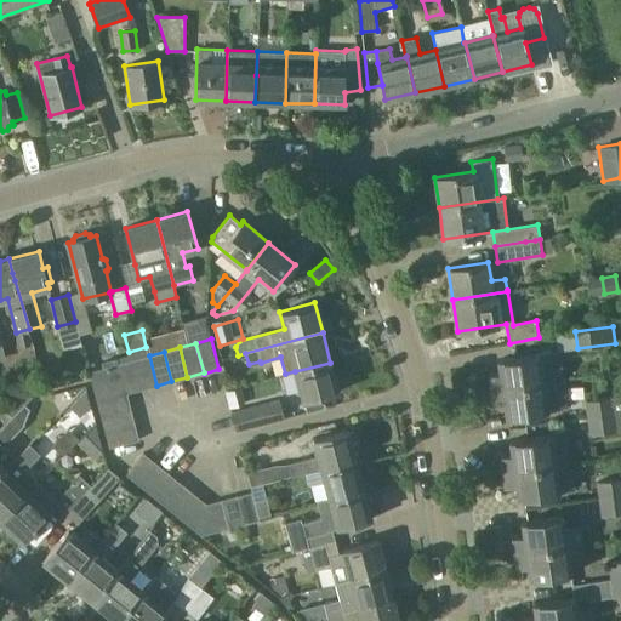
[(488,375),(490,391),(550,382),(558,381),(554,353),(497,360),(500,374),(488,375)]
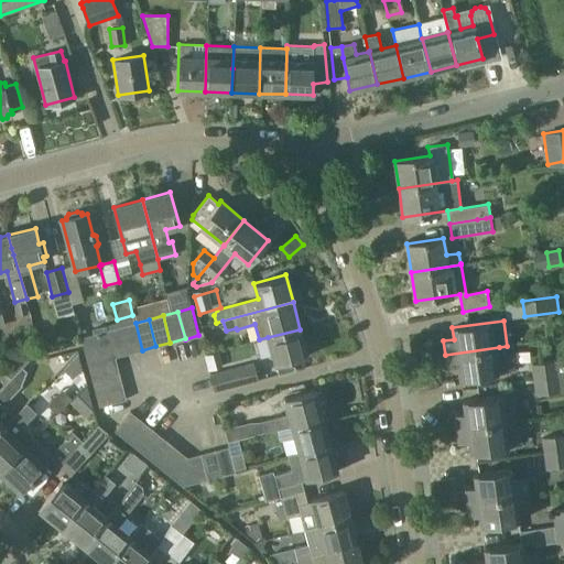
[(129,354),(142,350),(134,323),(122,326),(129,354)]
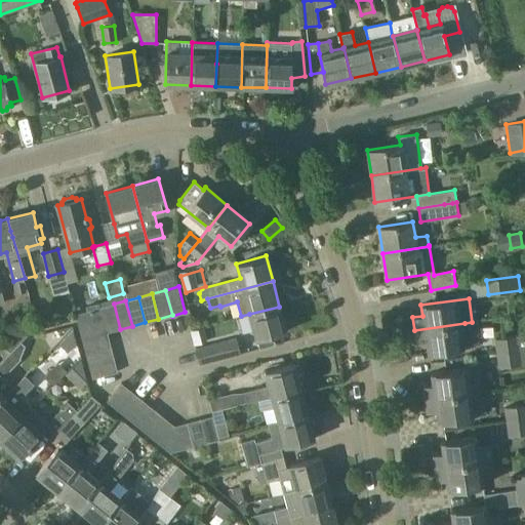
[(113,304),(101,308),(107,332),(120,329),(113,304)]
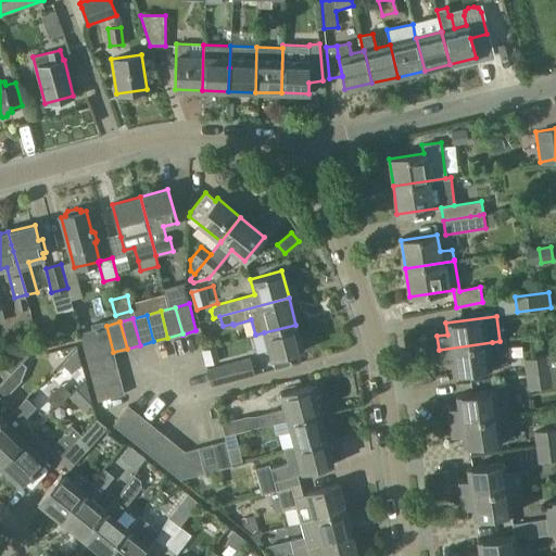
[(201,326),(203,337),(222,332),(219,323),(201,326)]
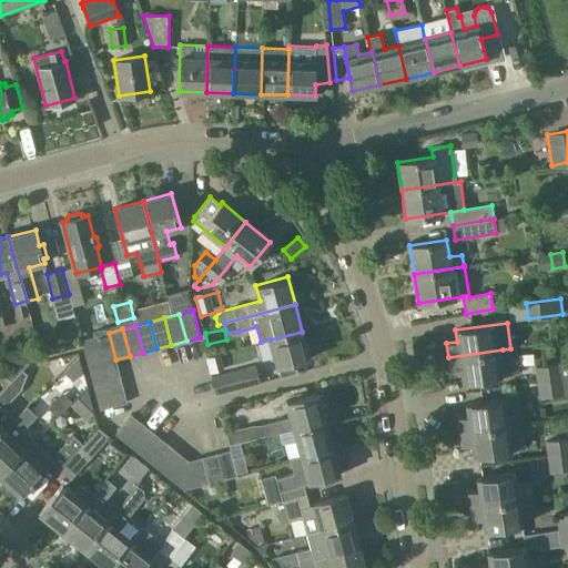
[(297,372),(295,363),(310,358),(302,332),(270,340),(276,367),(277,367),(280,376),(297,372)]
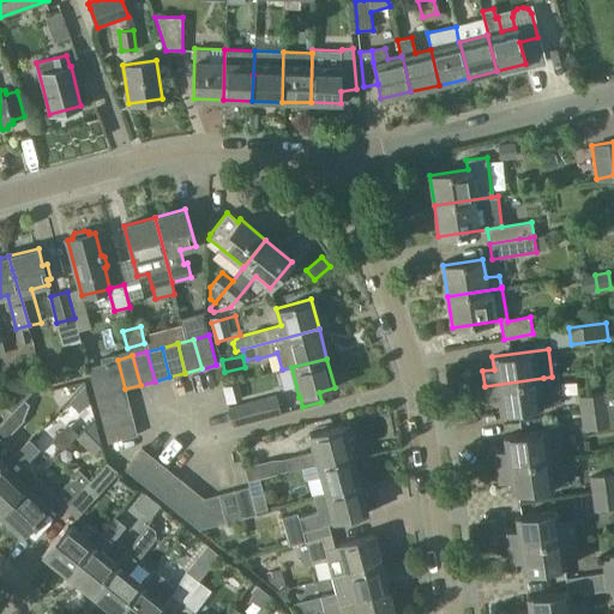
[(118,360),(88,367),(90,373),(96,396),(125,389),(118,360)]
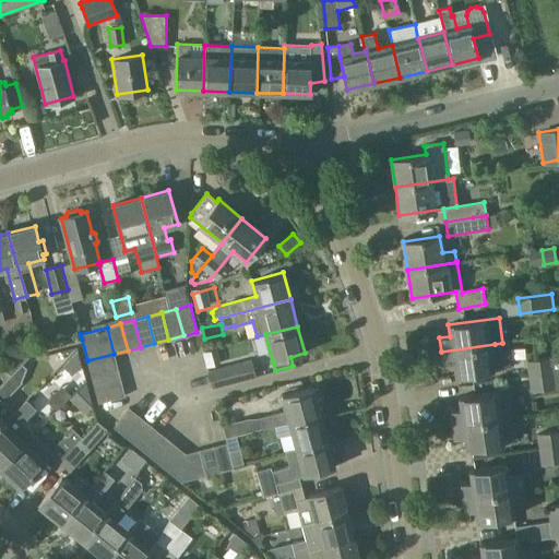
[(504,356),(502,343),(495,344),(441,352),(443,365),(454,364),(455,376),(507,369),(504,356)]
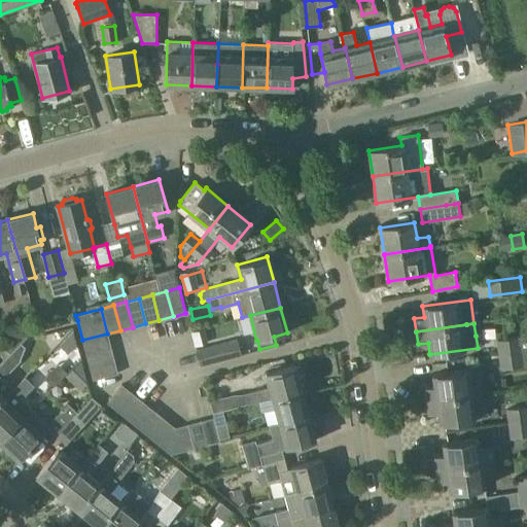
[(68,352),(76,344),(73,330),(60,344),(68,352)]
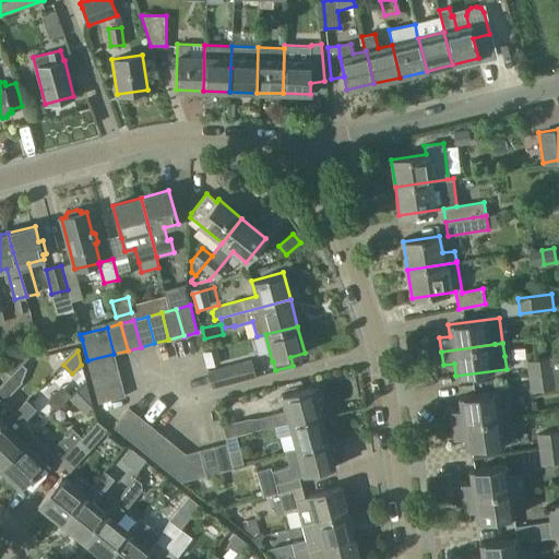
[(114,354),(87,360),(91,375),(118,368),(114,354)]
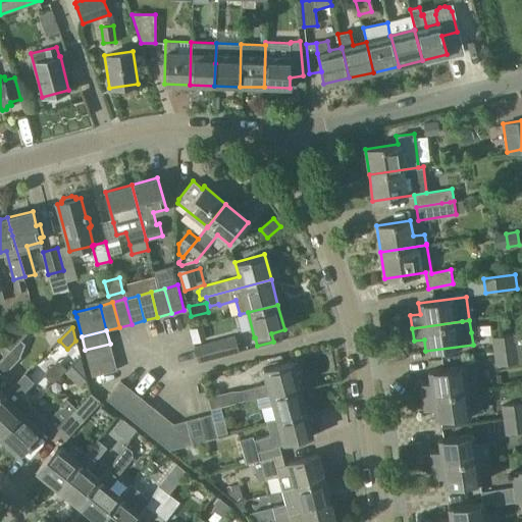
[(521,332),(491,337),(493,351),(521,346),(521,332)]
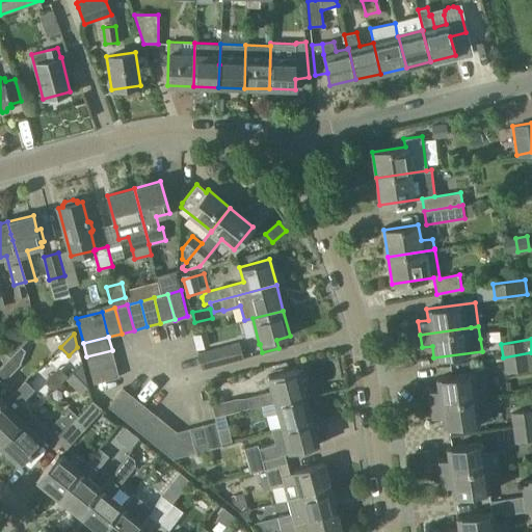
[(5,341),(0,345),(0,346),(10,357),(20,348),(27,341),(17,341),(5,341)]
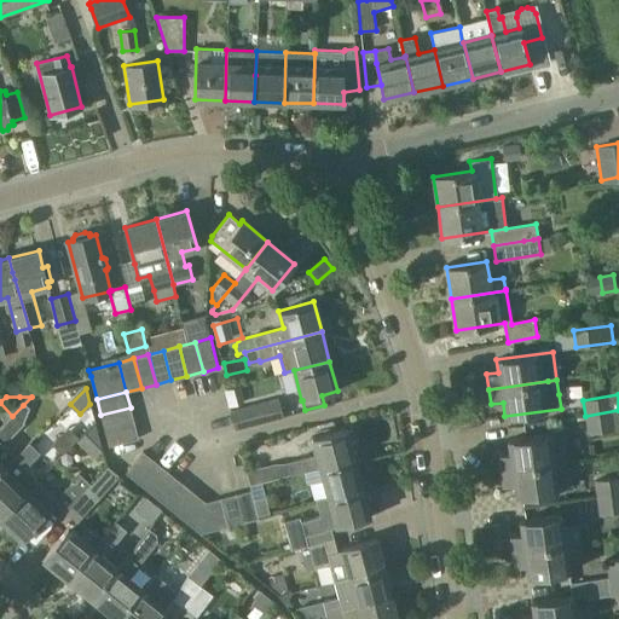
[(235,428),(283,416),(278,398),(230,410),(235,428)]
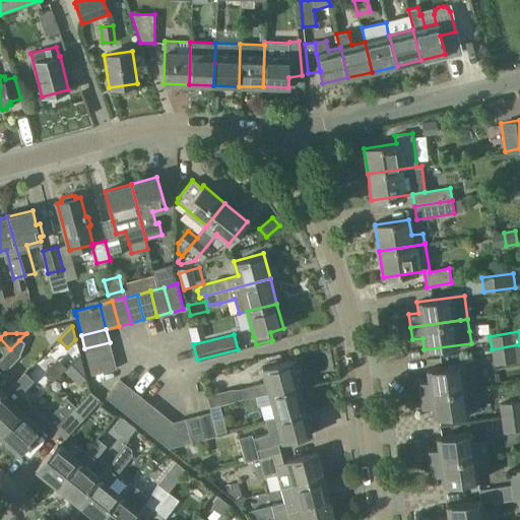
[(0,396),(4,392),(0,387),(0,375),(20,355),(19,354),(25,344),(19,340),(10,349),(0,360),(0,396)]
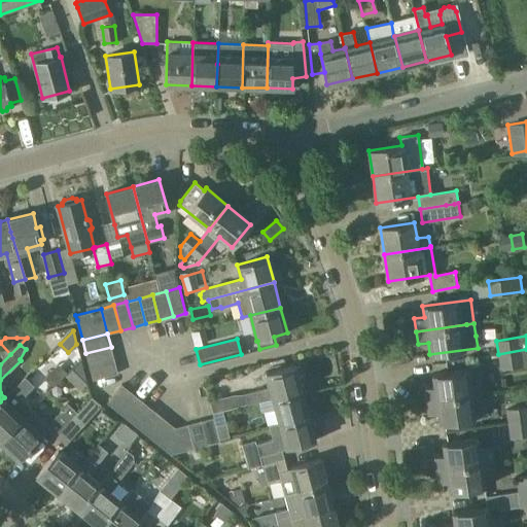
[(111,347),(85,353),(90,366),(114,360),(111,347)]
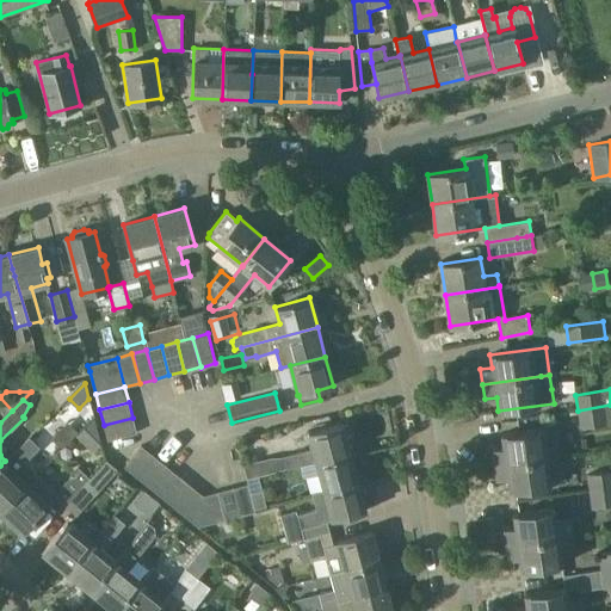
[(610,423),(610,405),(578,411),(580,427),(610,423)]
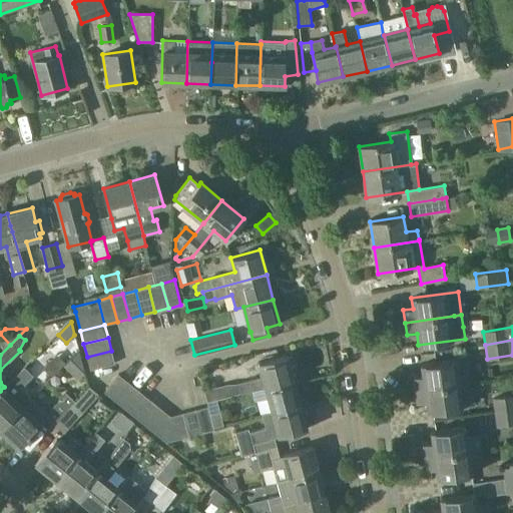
[(323,346),(292,354),(298,375),(328,368),(323,346)]
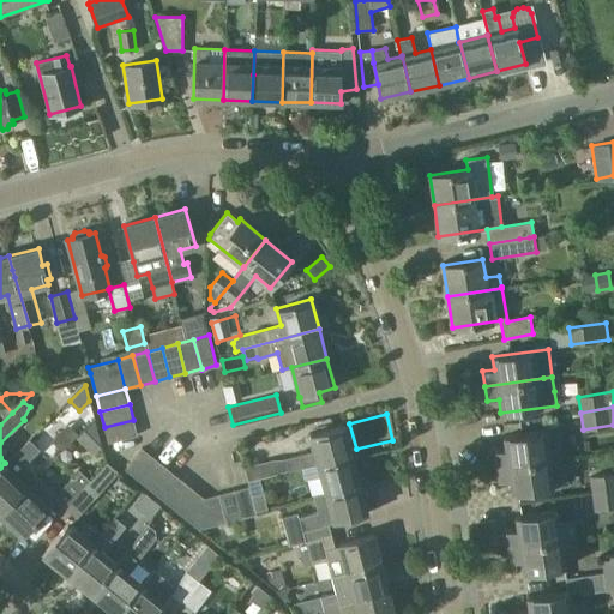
[(95,417),(76,438),(92,455),(101,446),(95,417)]
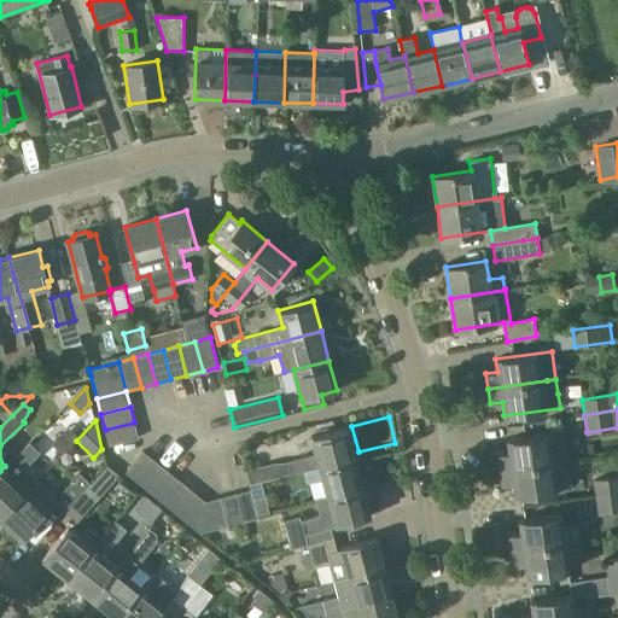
[(134,423),(105,430),(109,445),(138,437),(134,423)]
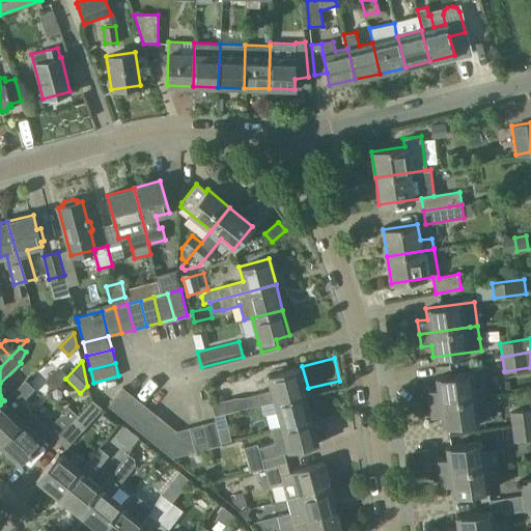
[(305,393),(298,368),(268,375),(272,390),(245,397),(248,409),(275,401),(274,401),(305,393)]
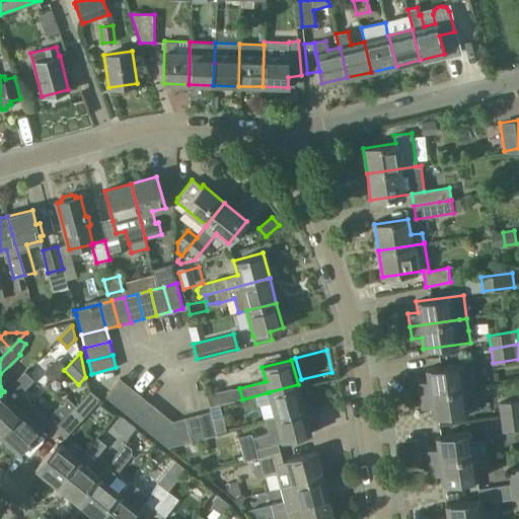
[(470,386),(476,385),(473,362),(426,369),(427,380),(418,381),(420,393),(470,386)]
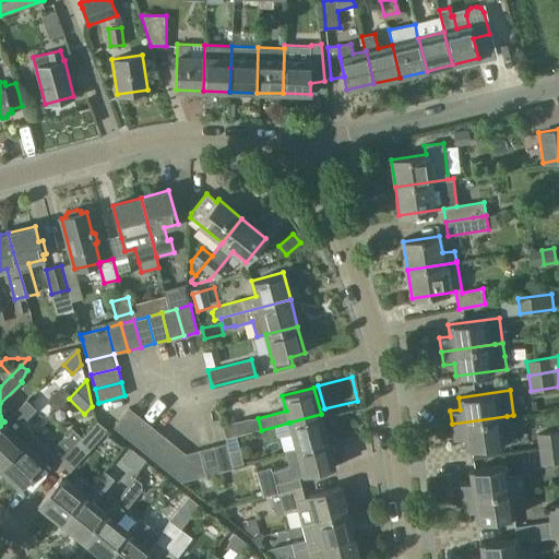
[(0,426),(0,467),(25,442),(34,432),(23,421),(36,408),(26,400),(4,421),(0,426)]
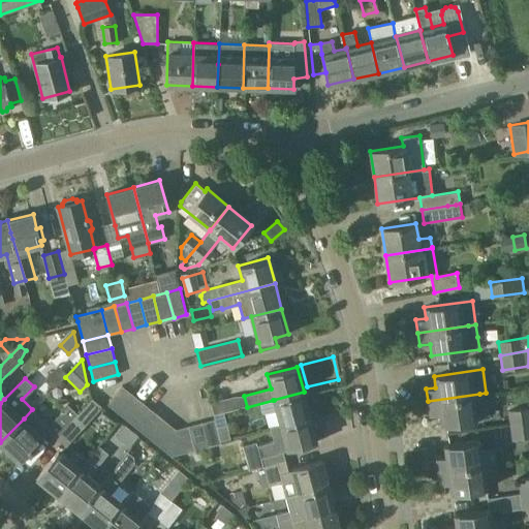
[(122,385),(107,404),(118,412),(132,395),(122,385)]
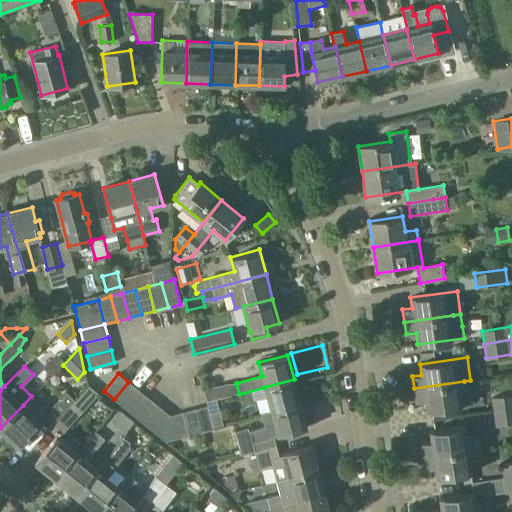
[(294,379),(264,387),(265,387),(271,411),(300,403),(294,379)]
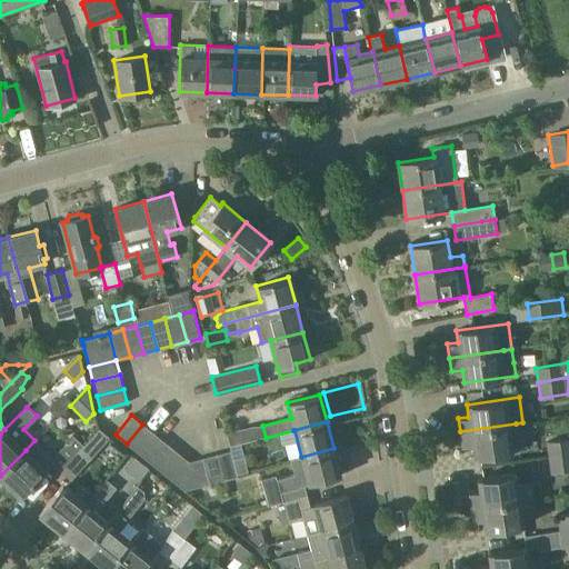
[(472,445),(473,457),(527,449),(522,422),(516,423),(460,431),(462,446),(472,445)]
